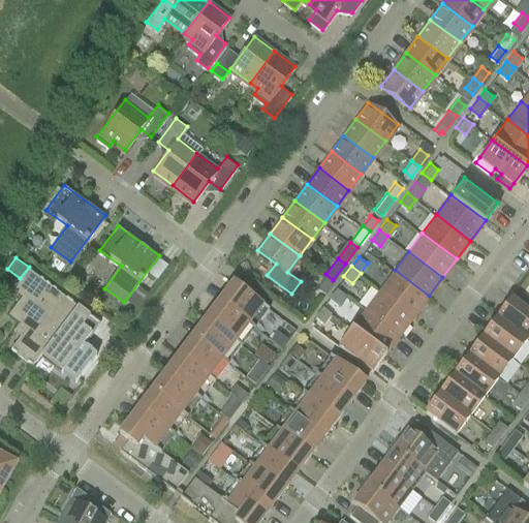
[(40,352),(78,304),(29,267),(20,278),(14,286),(25,295),(11,312),(21,319),(14,329),(21,334),(11,346),(33,363),(40,354),(40,352)]
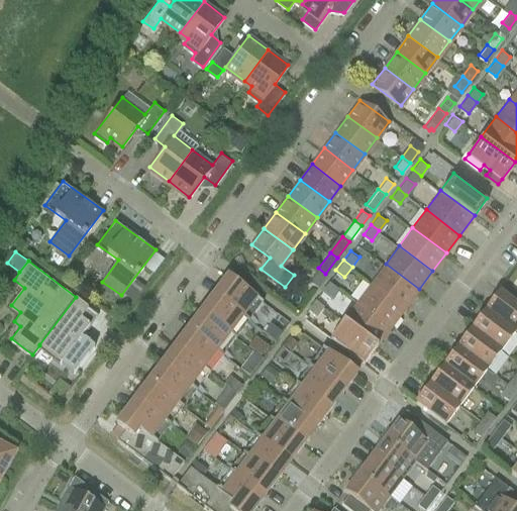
[(386,264),(372,282),(406,307),(419,289),(386,264)]
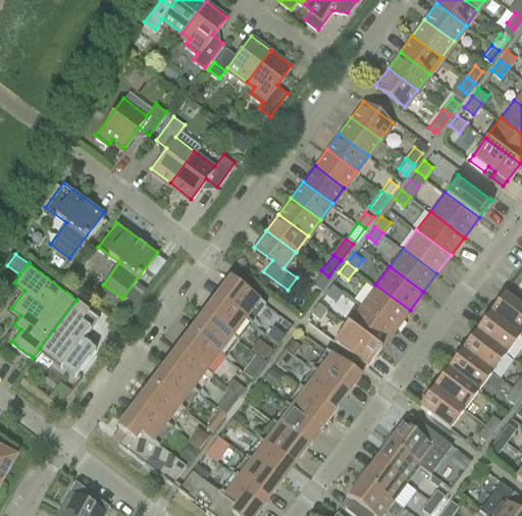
[(328,276),(321,270),(313,281),(320,287),(328,276)]
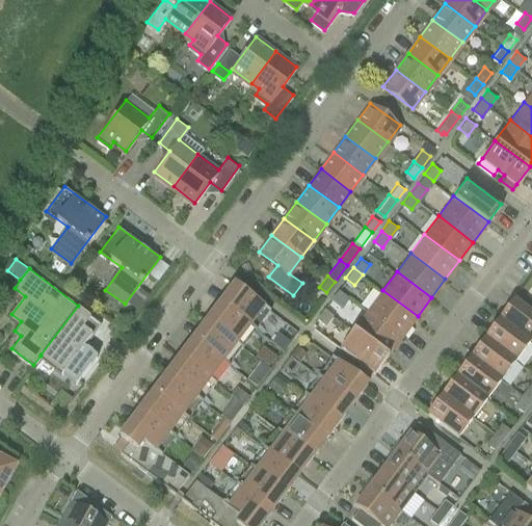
[(268,277),(262,286),(286,304),(293,295),(268,277)]
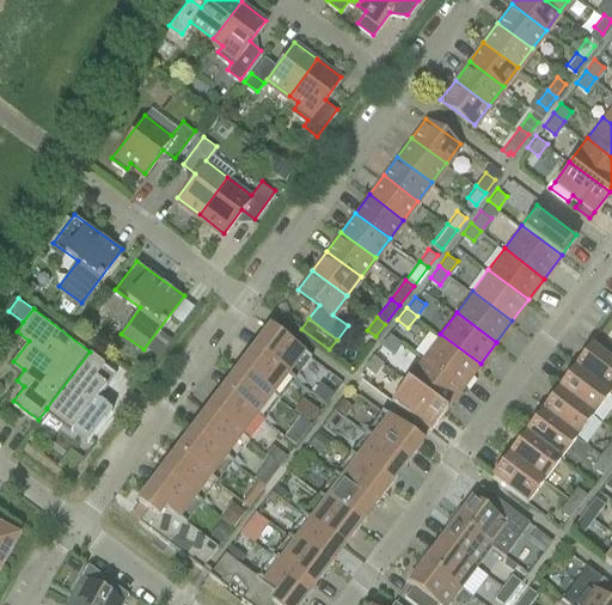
[(270,324),(255,346),(295,377),(311,355),(270,324)]
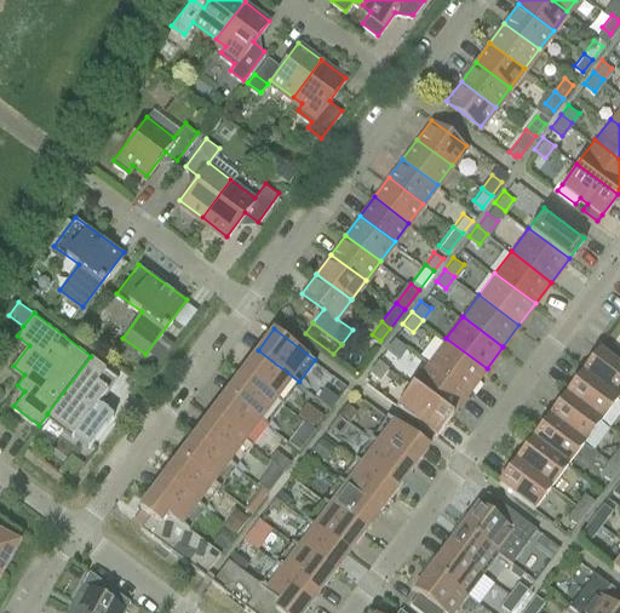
[(395,334),(386,347),(396,354),(405,342),(395,334)]
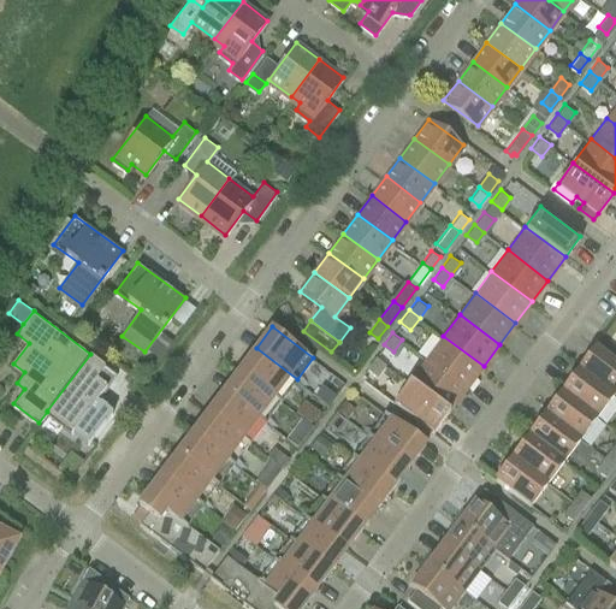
[(443,336),(427,356),(467,386),(484,366),(443,336)]
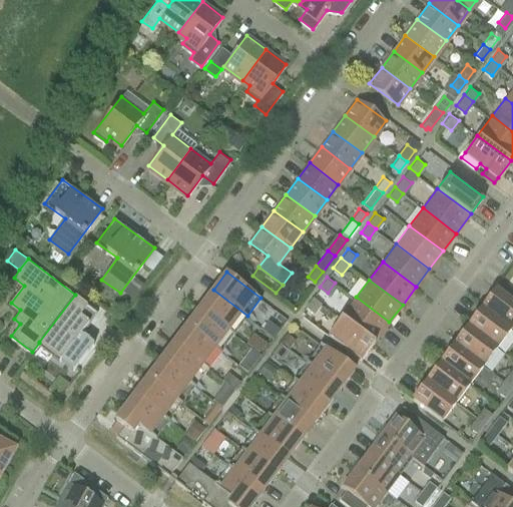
[(482,306),(511,327),(512,324),(512,299),(496,287),(493,290),(491,289),(485,296),(487,299),(482,306)]
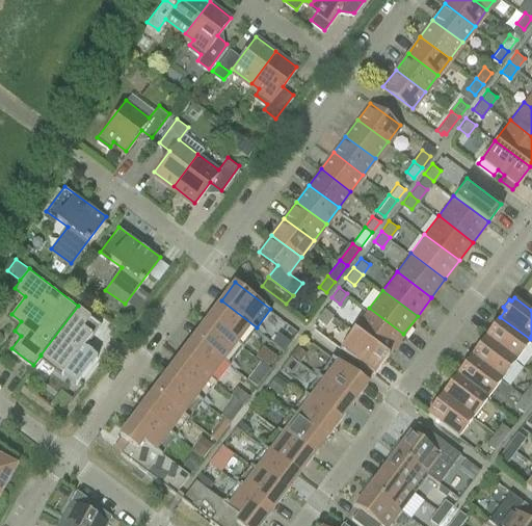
[(221,300),(208,318),(243,345),(257,327),(221,300)]
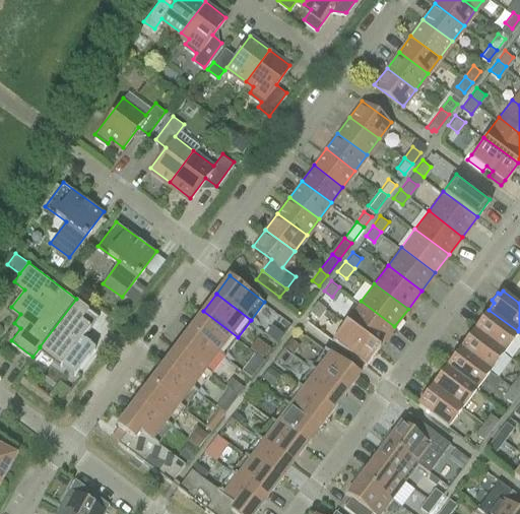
[(98,315),(76,299),(40,346),(40,347),(74,373),(94,346),(82,336),(98,315)]
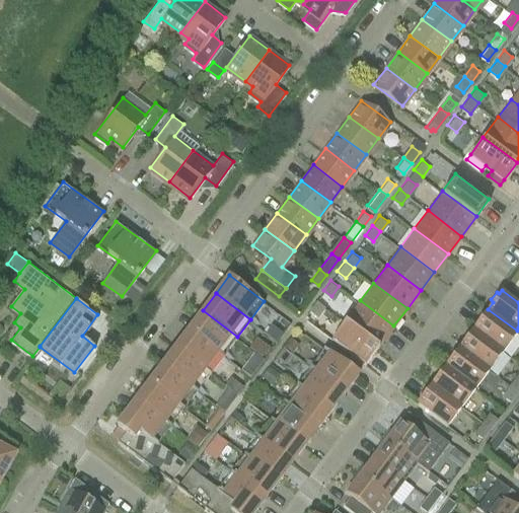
[(316,298),(308,308),(318,315),(325,305),(316,298)]
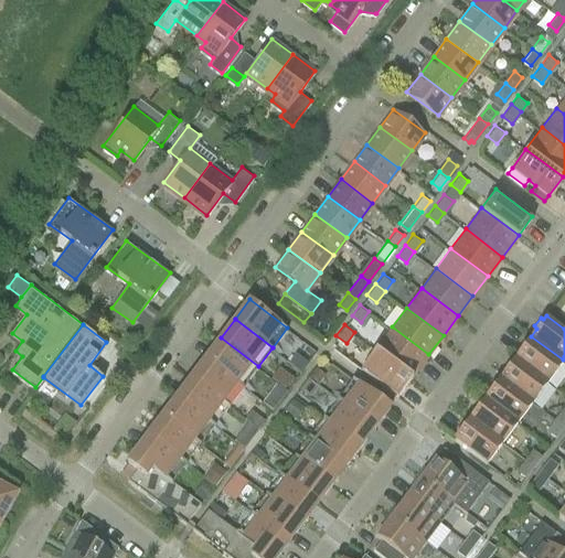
[(392,326),(375,349),(413,376),(428,354),(392,326)]
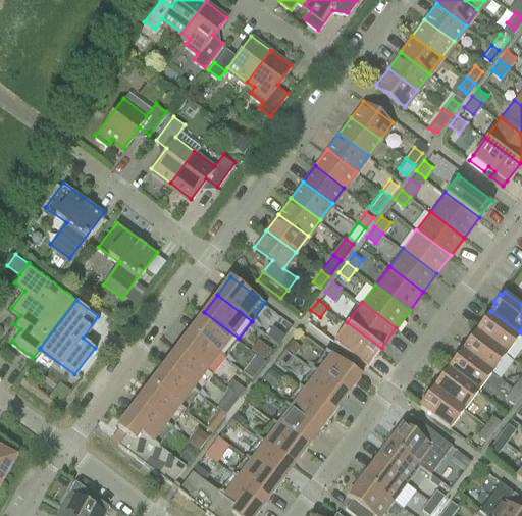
[(520,332),(490,311),(488,314),(486,312),(479,319),(482,322),(476,329),(506,351),(520,332)]
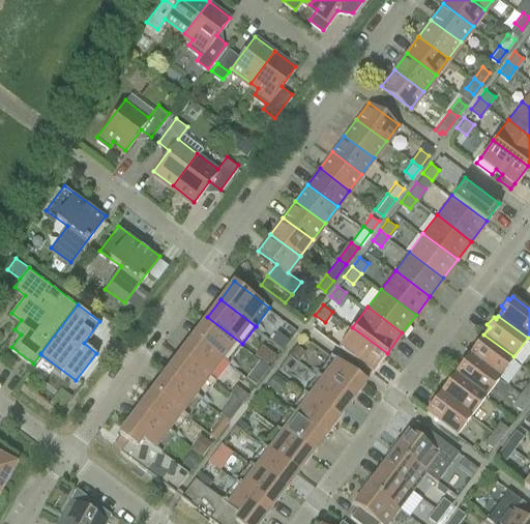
[(242,344),(207,317),(194,335),(229,361),(242,344)]
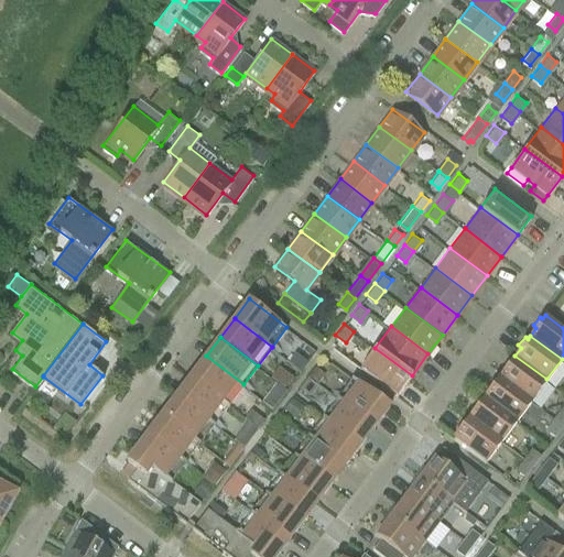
[(412,375),(375,348),(361,366),(398,393),(412,375)]
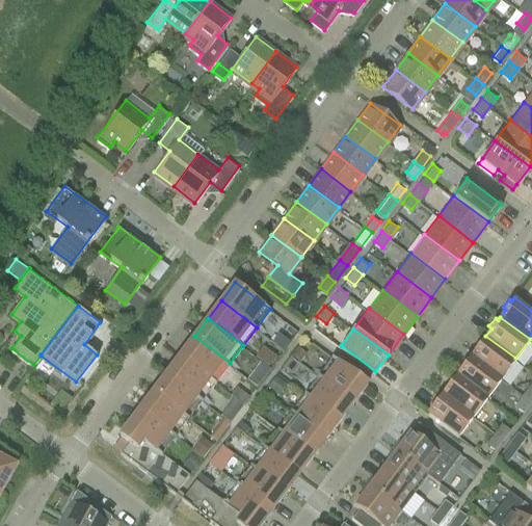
[(272,339),(283,347),(288,340),(277,333),(272,339)]
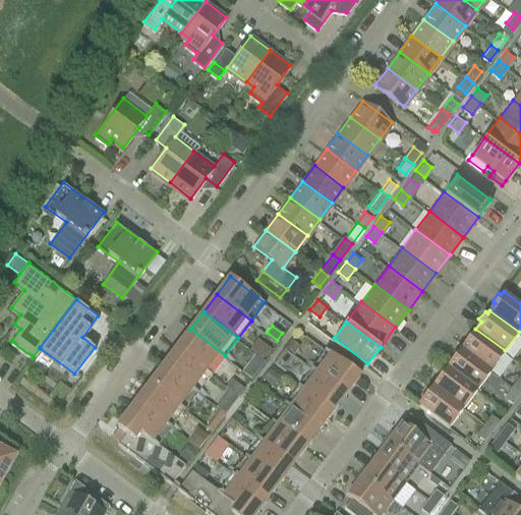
[(190,329),(177,347),(212,373),(225,355),(190,329)]
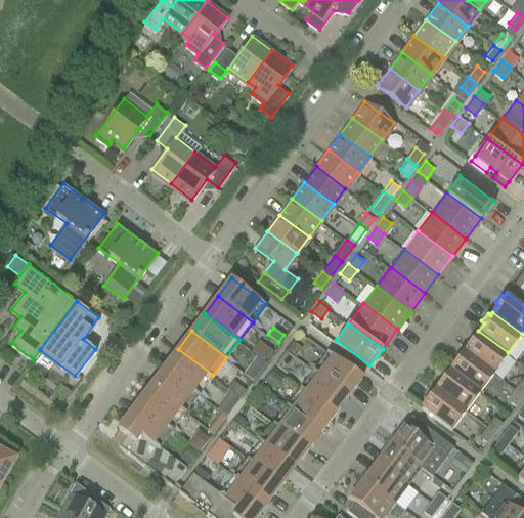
[(508,352),(478,331),(476,334),(474,332),(467,339),(470,342),(465,349),(494,372),(508,352)]
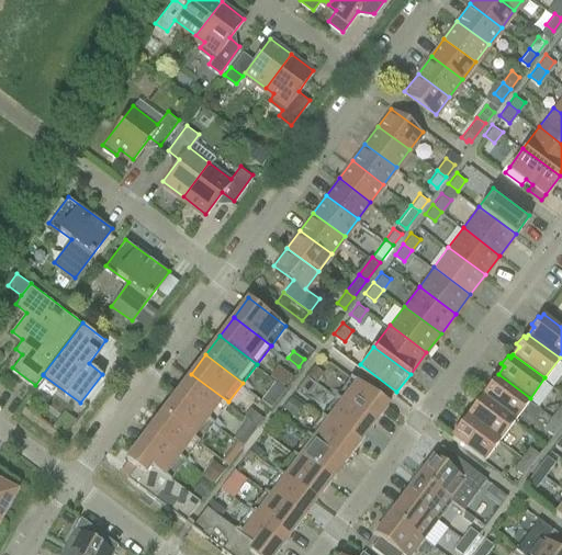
[(307,371),(317,378),(324,370),(314,362),(307,371)]
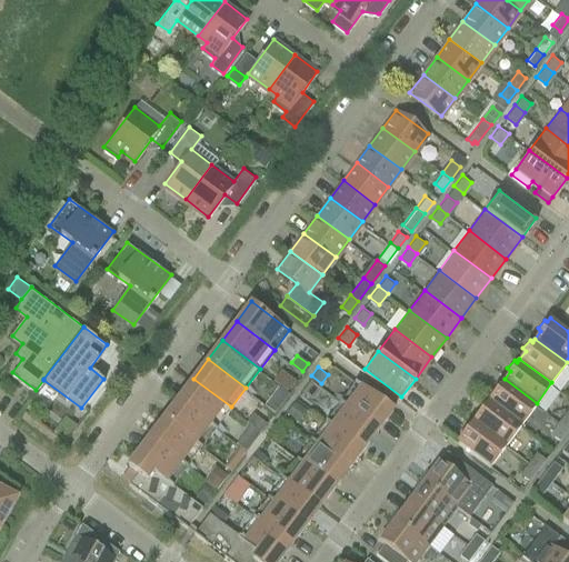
[(193,379),(179,398),(217,425),(231,407),(193,379)]
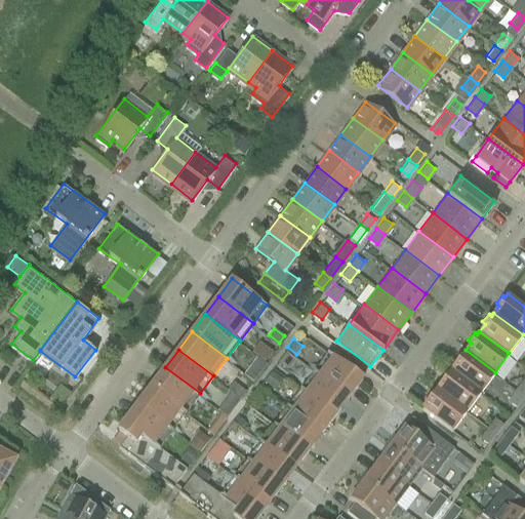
[(328,350),(314,368),(349,395),(363,376),(328,350)]
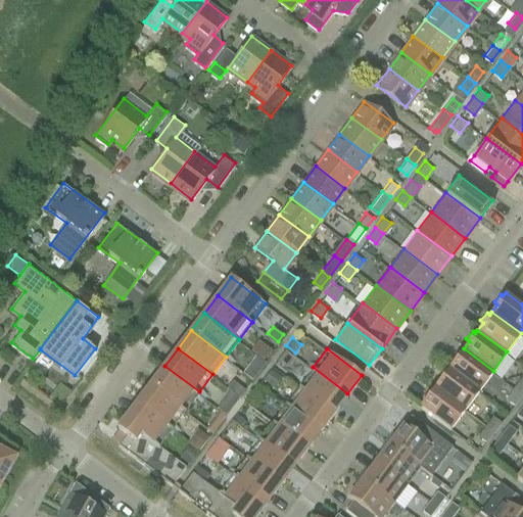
[(493,371),(464,348),(461,351),(459,349),(453,358),(455,360),(449,367),(479,389),(493,371)]
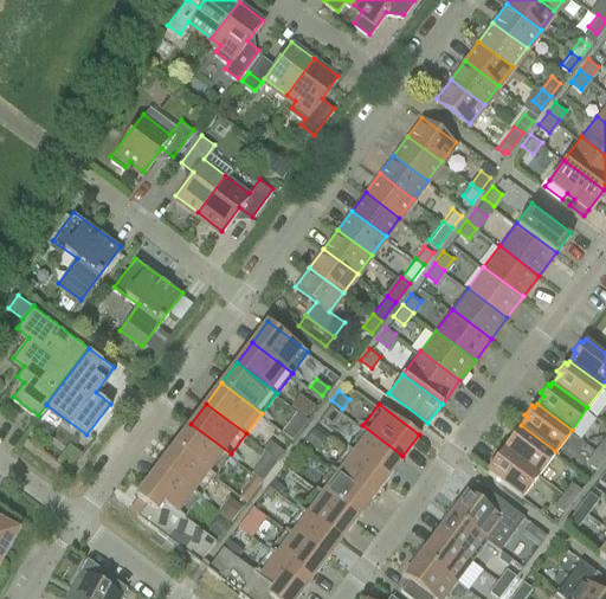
[(297,409),(282,427),(294,436),(308,417),(297,409)]
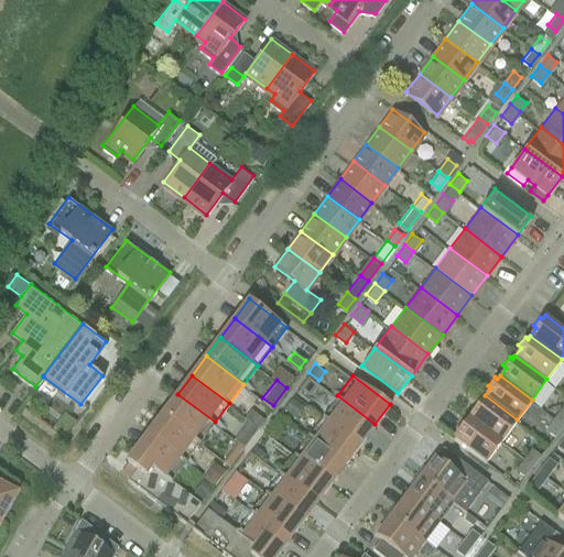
[(177,394),(163,413),(201,441),(215,422),(177,394)]
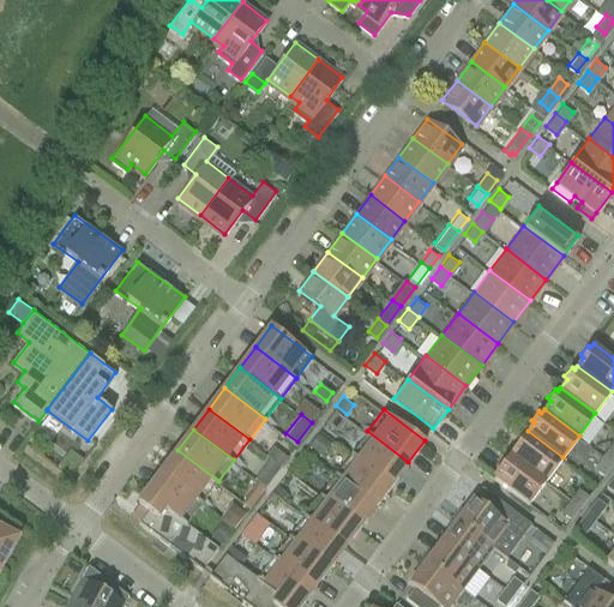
[(309,442),(321,451),(330,440),(318,431),(309,442)]
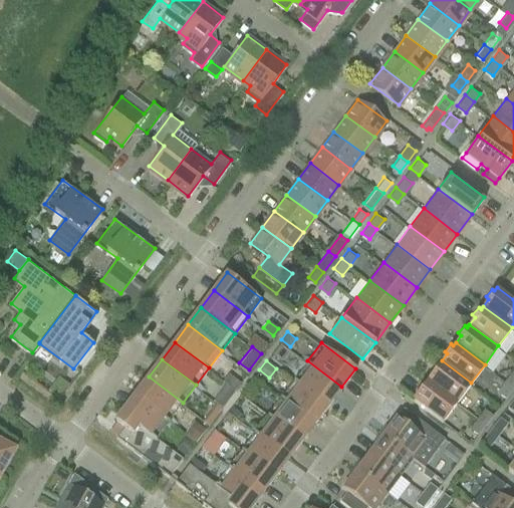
[(341,387),(307,360),(294,377),(328,404),(341,387)]
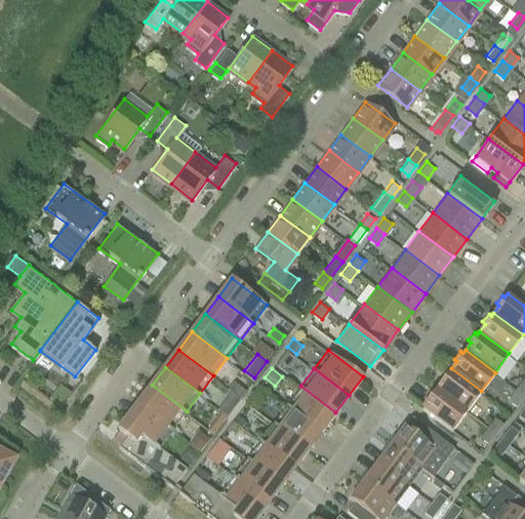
[(443,380),(437,387),(467,409),(481,391),(451,368),(449,371),(447,370),(440,377),(443,380)]
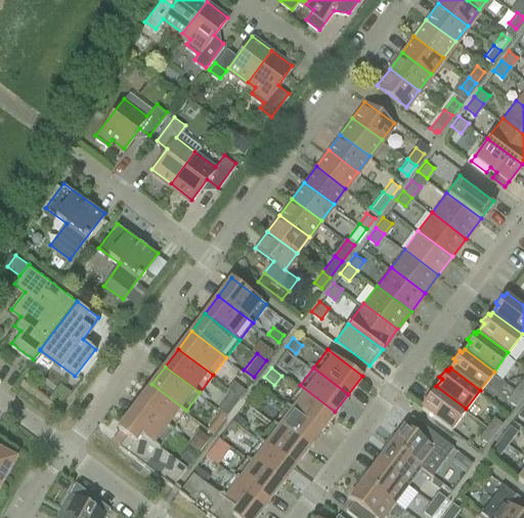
[(523,374),(515,387),(523,393),(523,392),(523,374)]
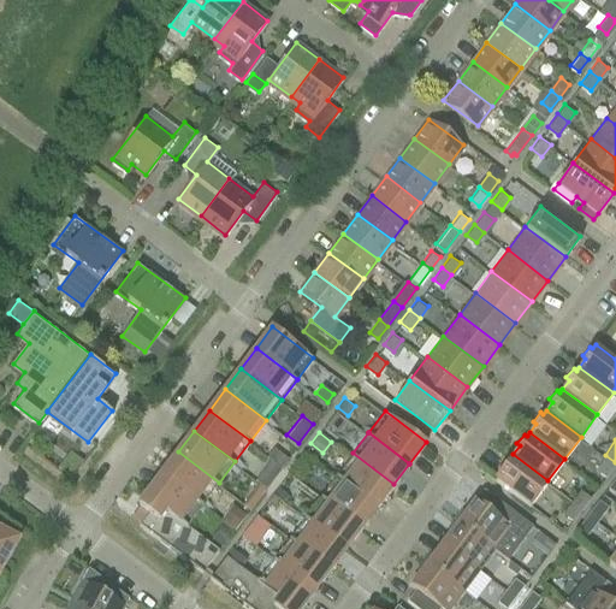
[(289,469),(298,477),(314,456),(304,449),(289,469)]
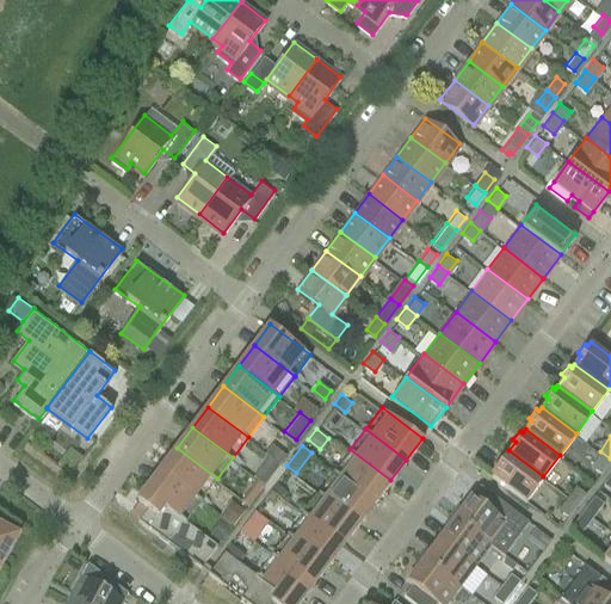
[(177,448),(161,468),(202,499),(217,479),(177,448)]
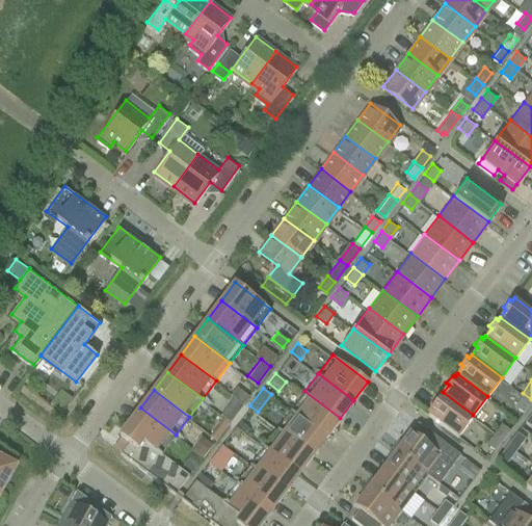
[(304,391),(291,410),(326,437),(340,418),(304,391)]
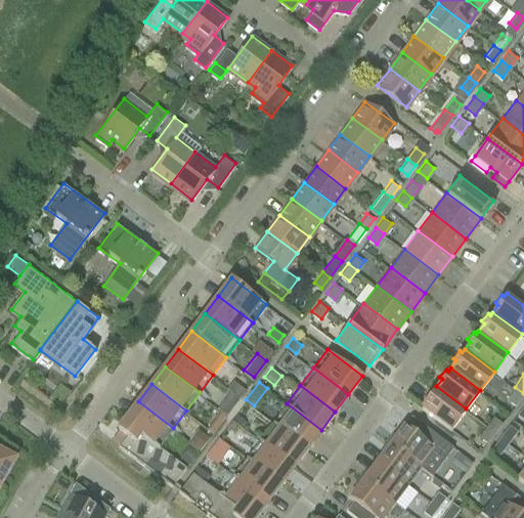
[(466,408),(436,386),(434,389),(432,388),(425,395),(428,398),(422,405),(451,428),(466,408)]
